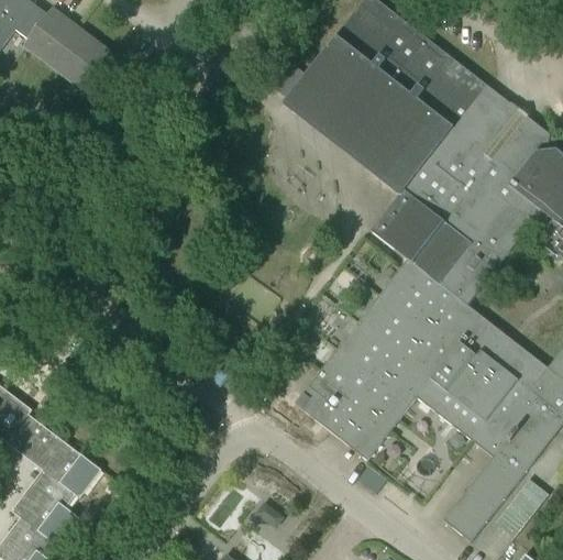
[(0,0),(0,48),(15,29),(31,40),(26,44),(86,90),(113,54),(53,9),(50,14),(31,0),(0,0)]
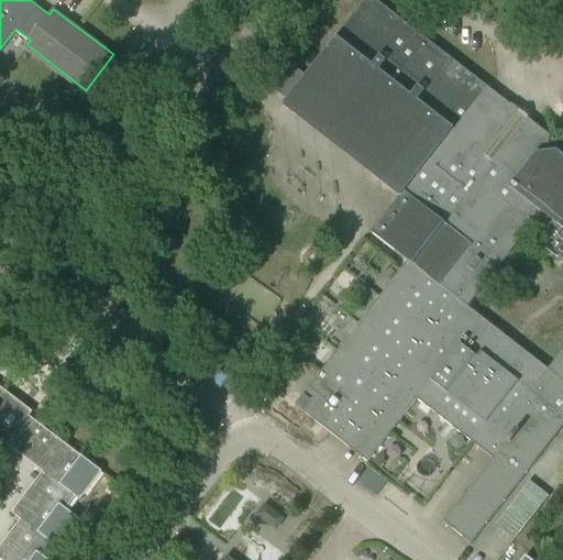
[(408,257),(316,375),(295,402),(368,459),(418,396),(494,456),(443,518),(472,540),(562,424),(562,145),(527,117),(507,141),(499,134),(519,110),(382,0),(364,0),(306,73),(287,96),(284,100),(285,101),(287,98),(401,190),(371,229),(408,257)]
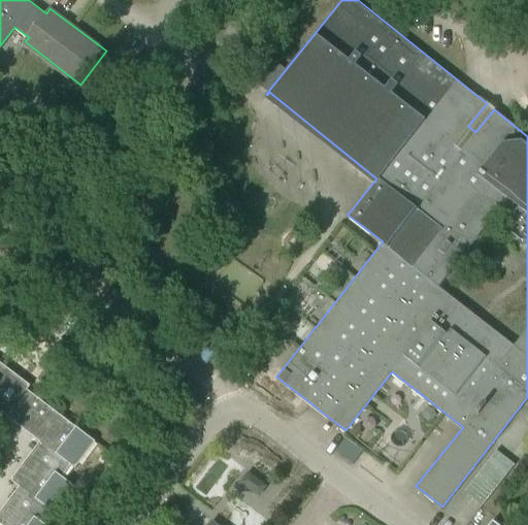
[(269,90),(287,68),(274,59),(257,80),(269,90)]
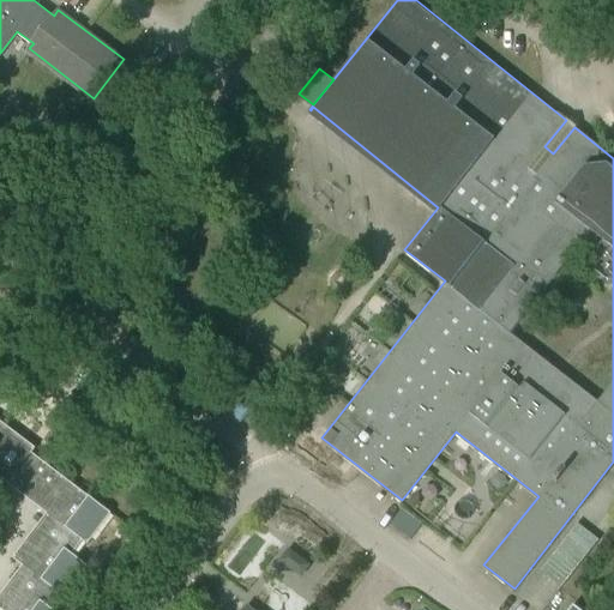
[(263,309),(282,330),(301,310),(283,291),(263,309)]
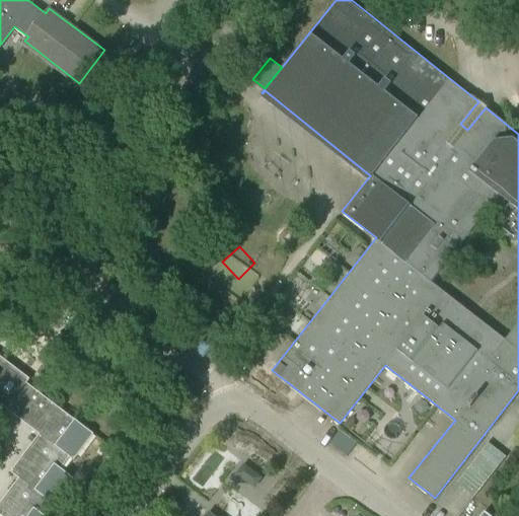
[(29,377),(19,369),(0,354),(0,401),(40,432),(11,469),(19,475),(0,501),(0,515),(48,515),(42,511),(50,499),(54,502),(73,476),(62,467),(71,455),(74,458),(93,432),(75,418),(26,381),(29,377)]
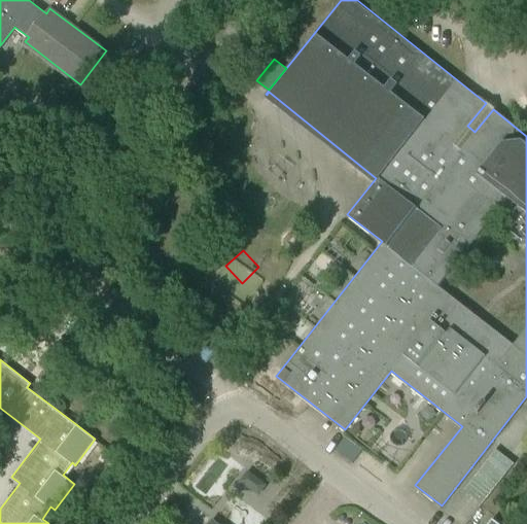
[(362,447),(346,434),(337,448),(353,460),(362,447)]
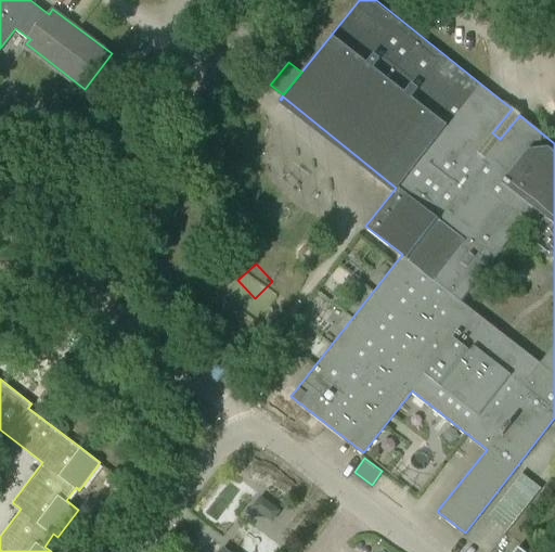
[(483,522),(504,537),(554,475),(532,459),(483,522)]
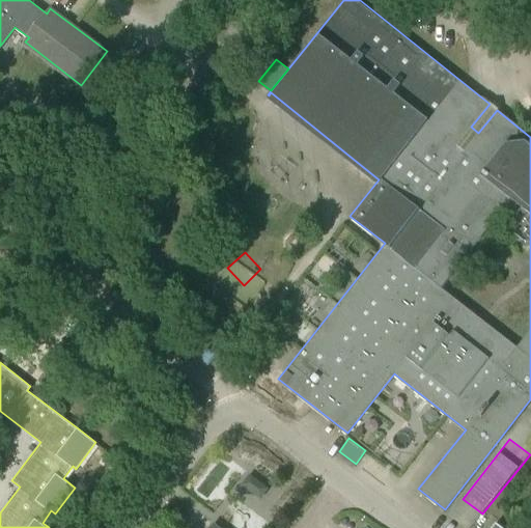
[(256,475),(277,480),(280,468),(259,463),(256,475)]
